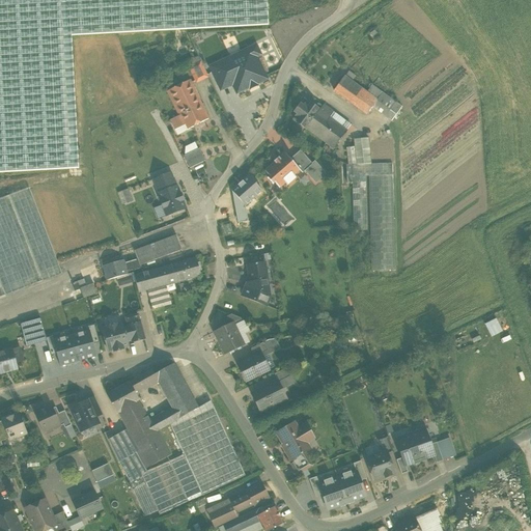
[(0,0),(0,172),(78,169),(71,36),(268,26),(266,0),(0,0)]
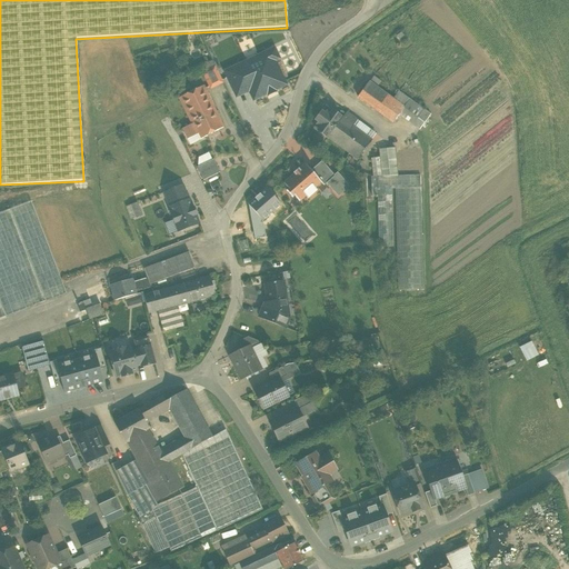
[(278,59),(273,49),(266,53),(268,57),(261,60),(263,66),(251,71),(249,66),(241,70),(240,70),(249,90),(253,100),(268,93),(268,95),(269,95),(268,91),(271,89),(273,92),(275,92),(273,90),(285,85),(273,61),(278,59)]
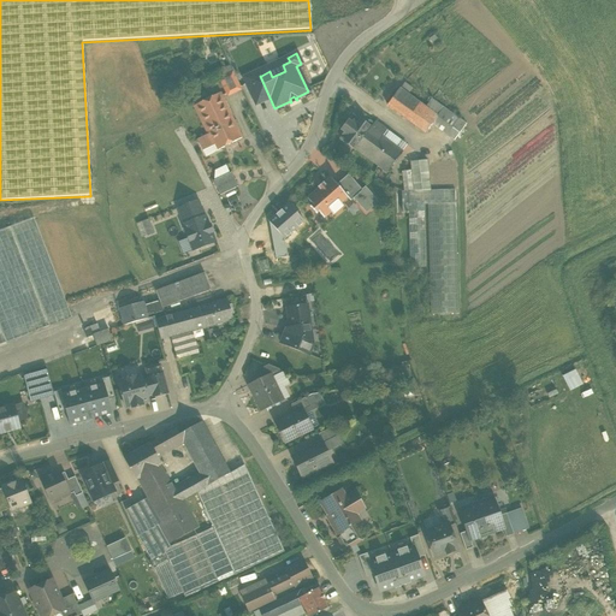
[(288,58),(259,71),(261,76),(270,71),(272,77),(285,71),(283,65),(290,61),(288,58)]
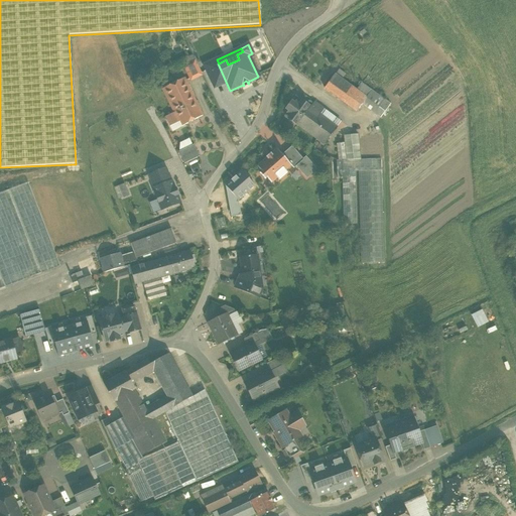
[(188,62),(186,57),(174,63),(177,70),(183,67),(190,82),(202,76),(195,59),(188,62)]
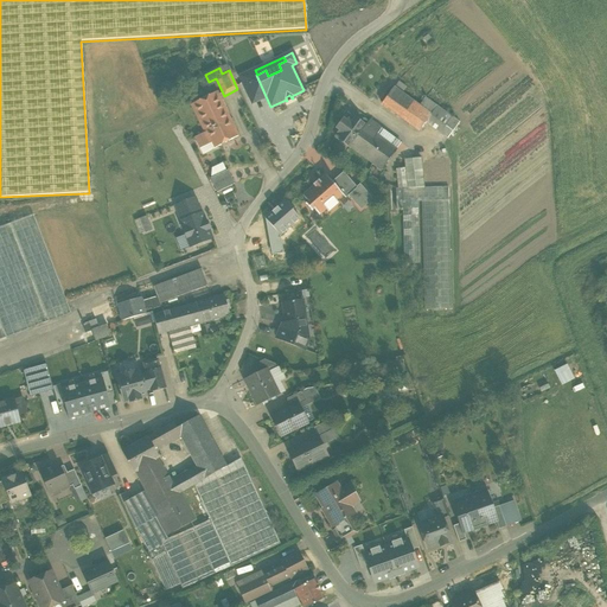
[(256,75),(257,75),(255,70),(241,77),(253,103),(266,96),(256,75)]
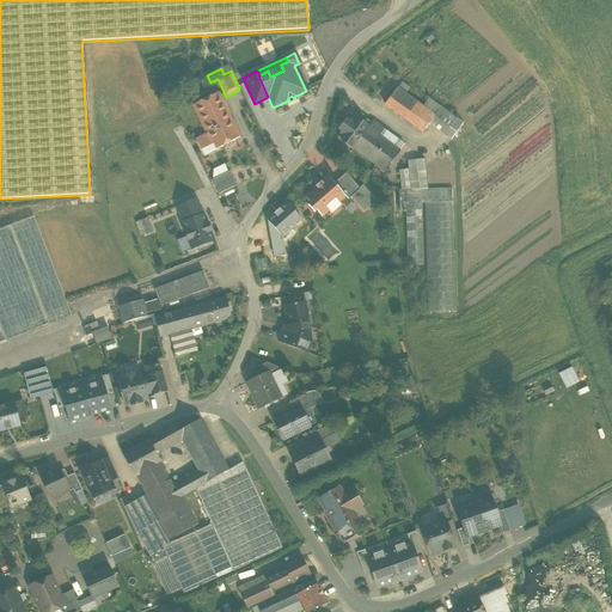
[(434,115),(397,87),(385,104),(422,132),(429,123),(434,116),(434,115)]
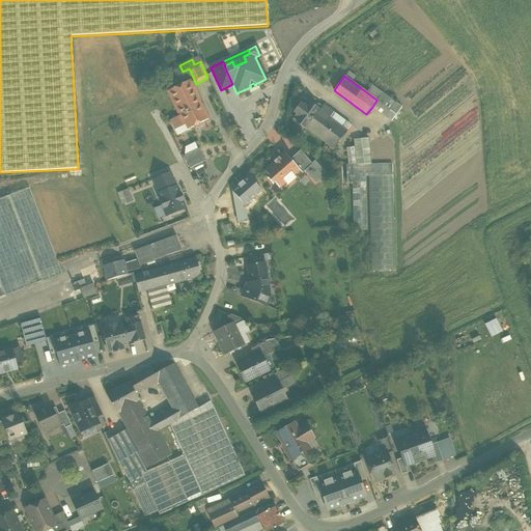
[(190,80),(167,91),(178,116),(179,116),(201,105),(190,80)]
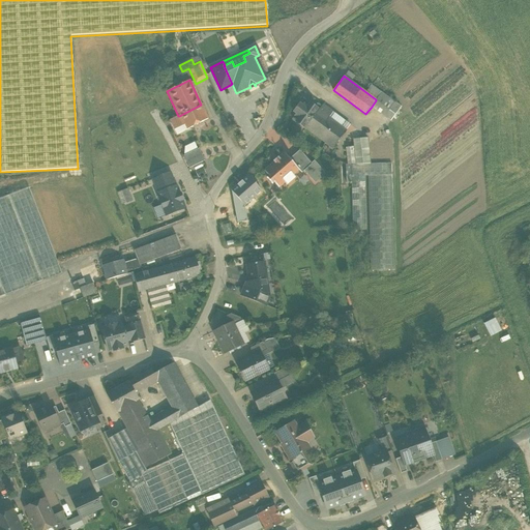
[(381,93),(376,99),(376,100),(372,107),(383,115),(392,101),(381,93)]
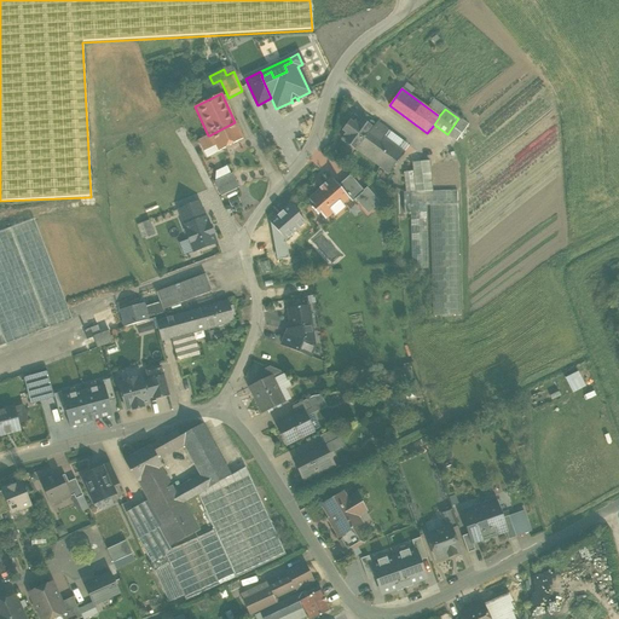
[(372,128),(358,119),(353,125),(350,122),(343,131),(347,133),(342,139),(357,150),(372,128)]
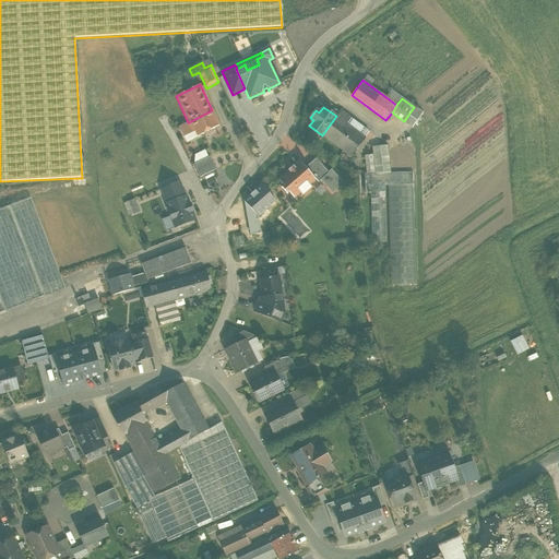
[(212,110),(189,122),(188,122),(179,127),(183,137),(193,132),(195,138),(219,126),(212,110)]
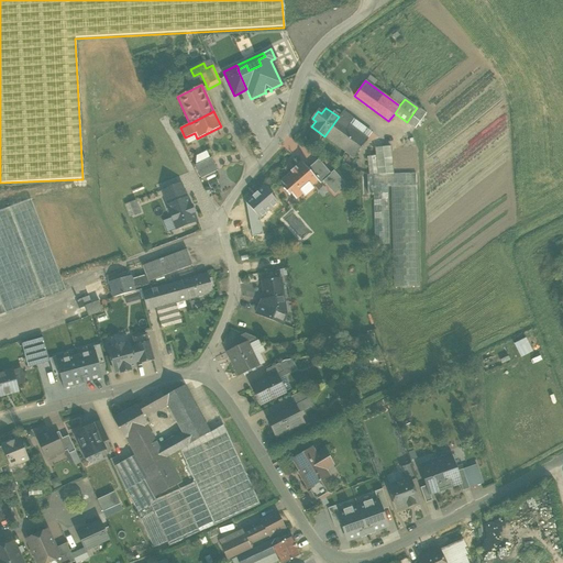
[(339,117),(324,136),(353,157),(367,139),(349,125),(353,119),(343,111),(339,117)]
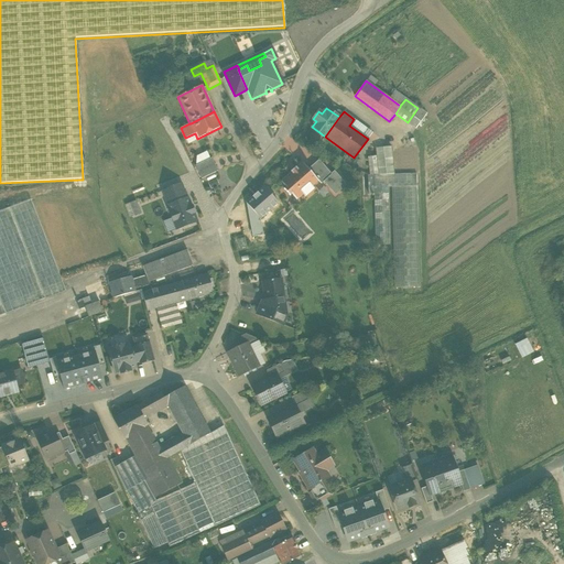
[(195,133),(185,138),(188,143),(197,139),(195,133)]
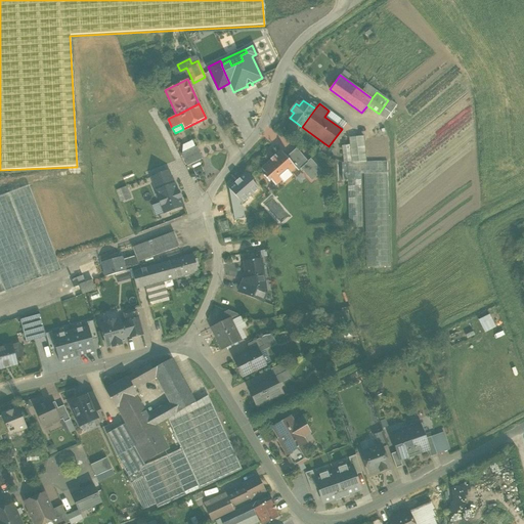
[(363,136),(348,137),(349,145),(351,163),(366,163),(363,136)]
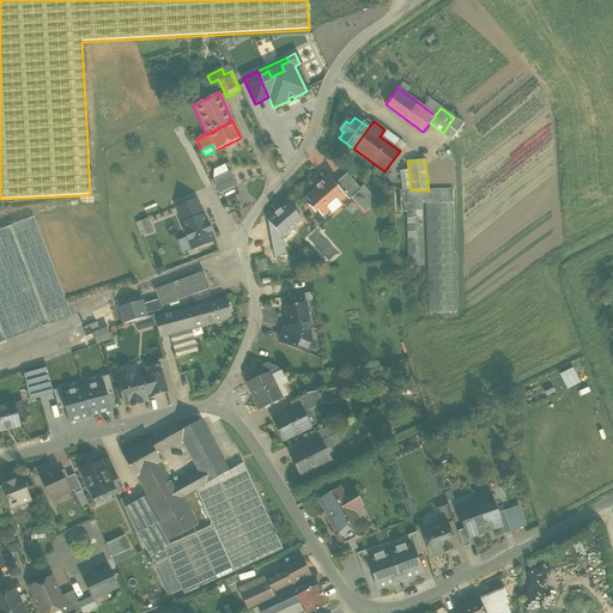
[(214,170),(213,180),(228,173),(224,165),(214,170)]
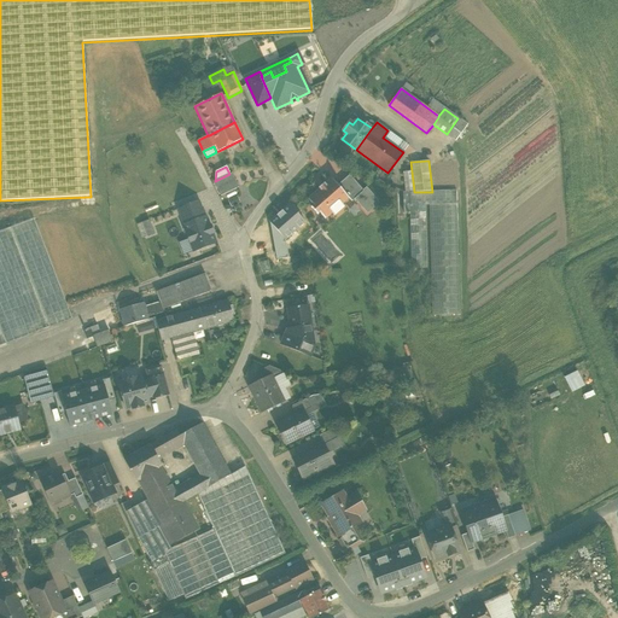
[(412,172),(403,173),(406,192),(414,192),(412,172)]
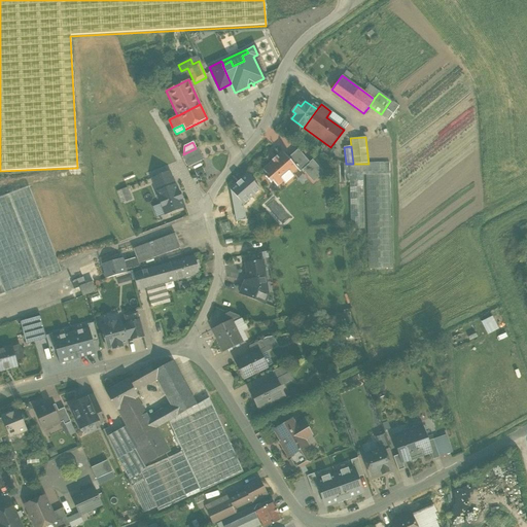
[(183,154),(182,155),(188,167),(204,160),(198,147),(196,148),(183,154)]
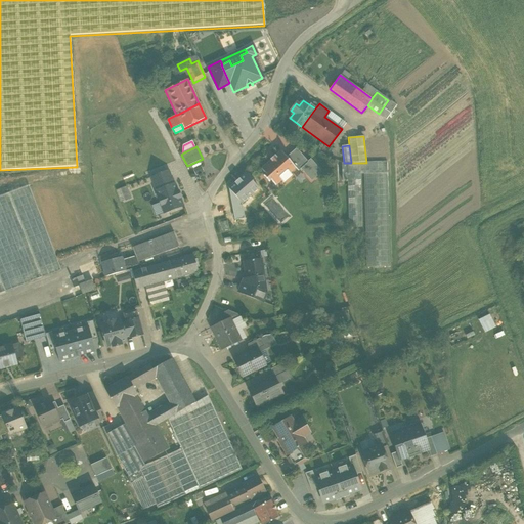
[(296,148),(287,157),(296,168),(298,171),(308,162),(296,148)]
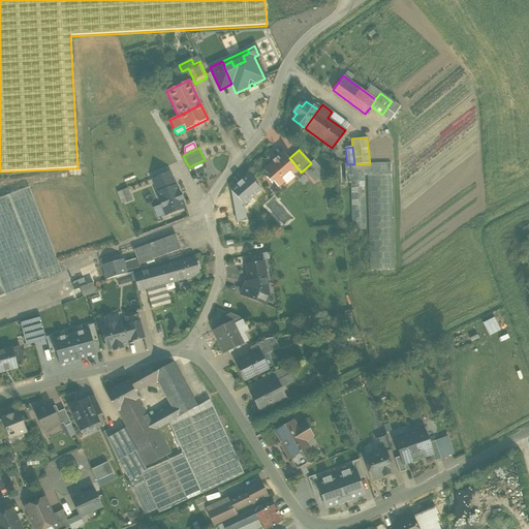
[(283,153),(278,157),(277,157),(273,161),(273,162),(263,170),(268,176),(266,178),(272,184),(274,182),(278,187),(284,182),(286,185),(294,177),(292,175),(299,169),(289,158),(283,153)]
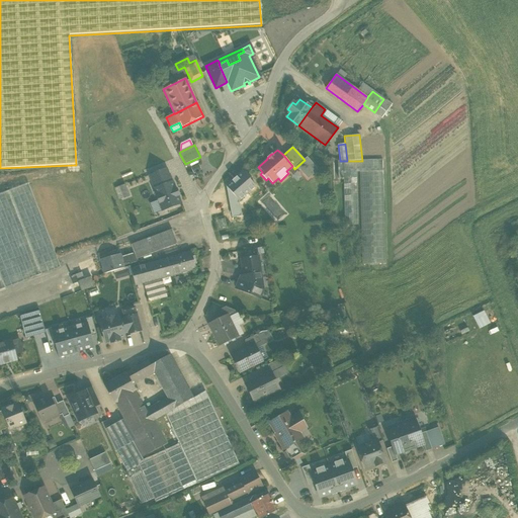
[(340,161),(338,161),(338,178),(341,178),(342,179),(343,179),(343,173),(357,172),(359,172),(382,171),(382,160),(362,161),(347,161),(340,161)]
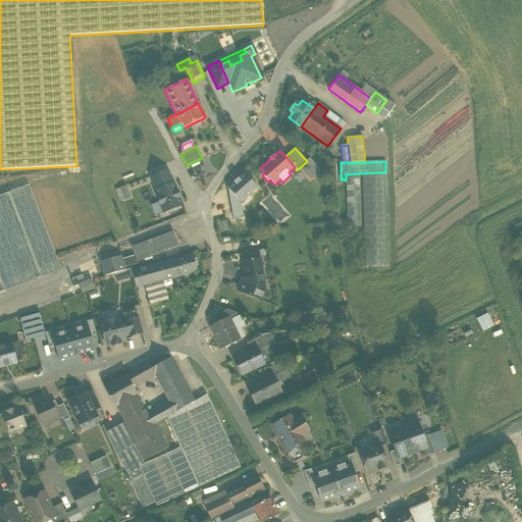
[(151,176),(156,191),(172,184),(167,170),(151,176)]
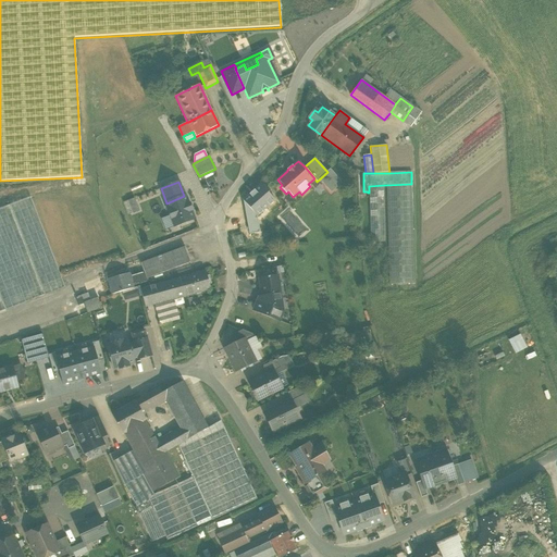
[(411,184),(386,185),(388,284),(415,283),(411,184)]
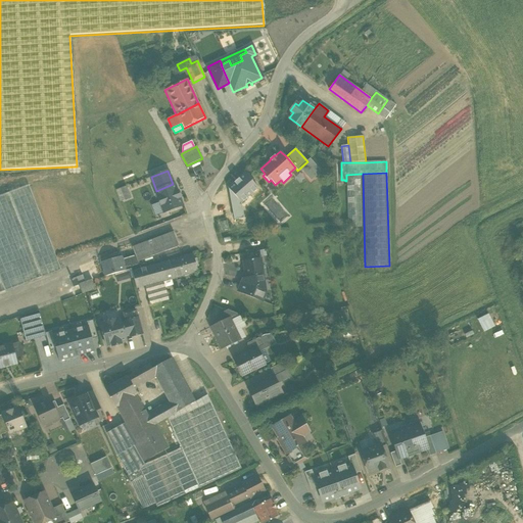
[(361,174),(346,175),(346,181),(347,227),(362,227),(361,174)]
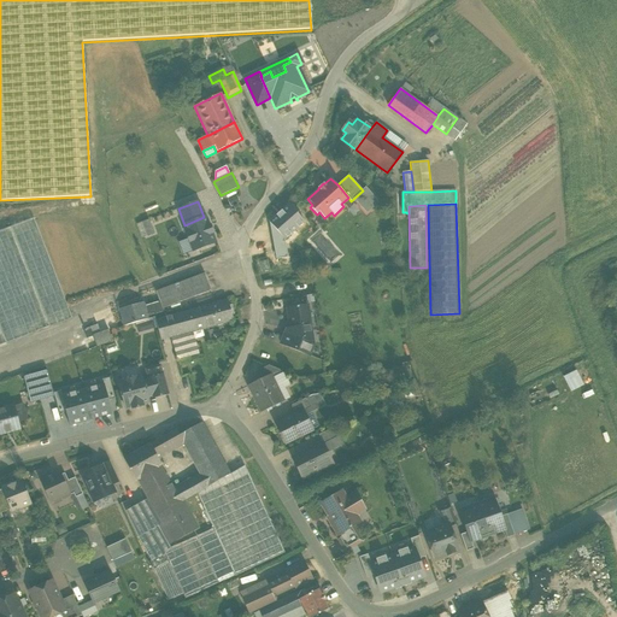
[(183,225),(193,251),(216,242),(212,234),(213,233),(210,225),(209,225),(205,217),(204,217),(184,225),(183,225)]
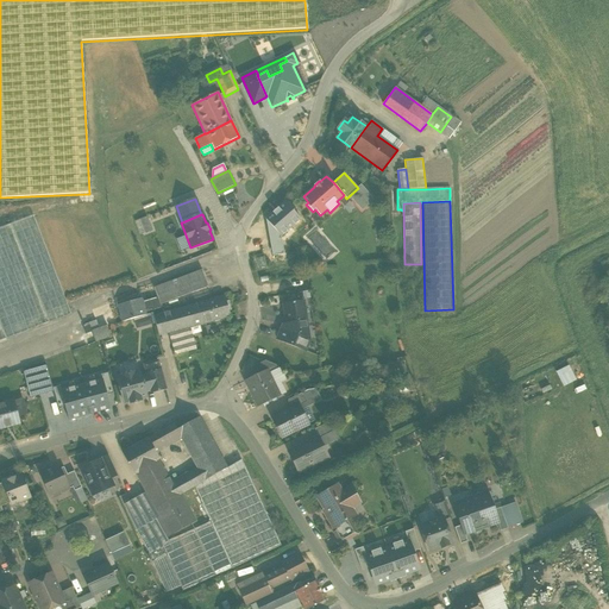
[(0,227),(0,339),(70,313),(32,215),(0,227)]
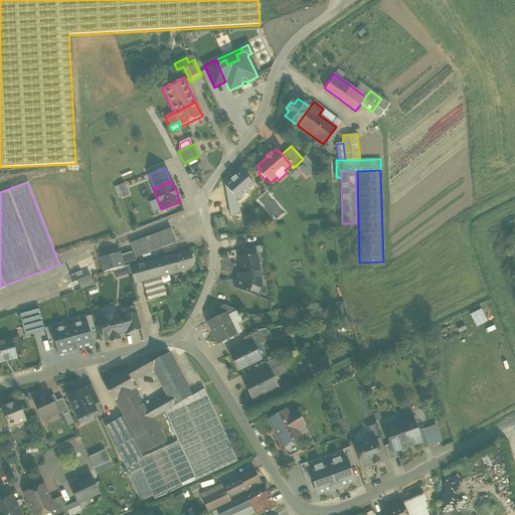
[(124,182),(113,185),(117,197),(128,194),(124,182)]
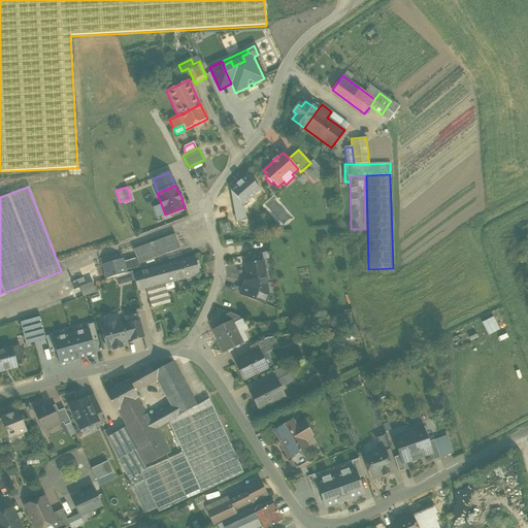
[(169,236),(154,242),(159,257),(174,250),(169,236)]
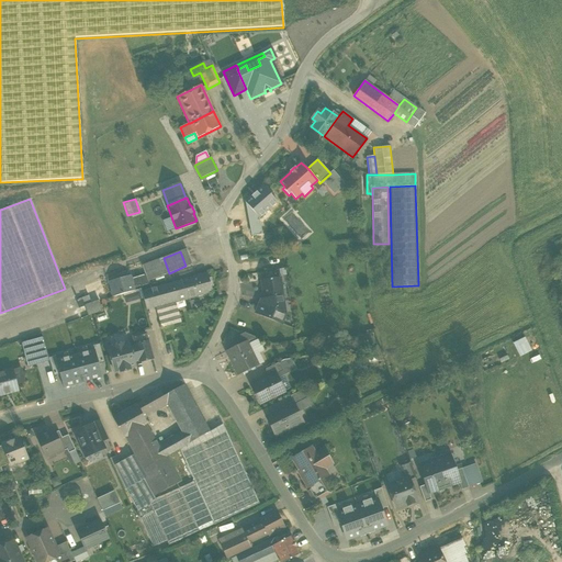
[(164,258),(143,266),(146,276),(148,281),(169,273),(164,258)]
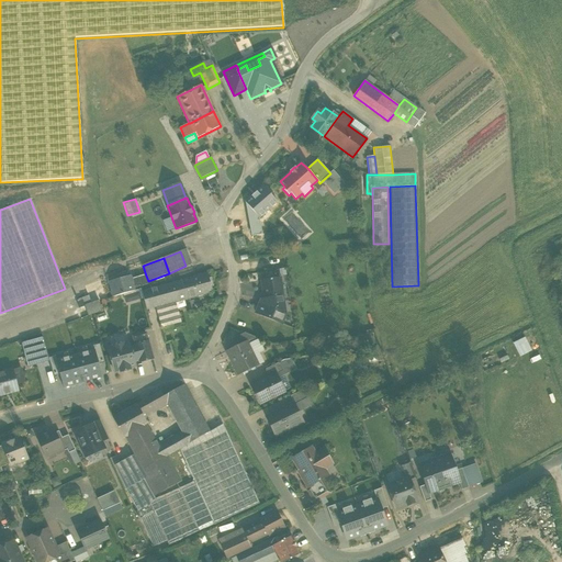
[(208,273),(180,281),(181,281),(172,283),(177,302),(178,302),(213,292),(208,273)]
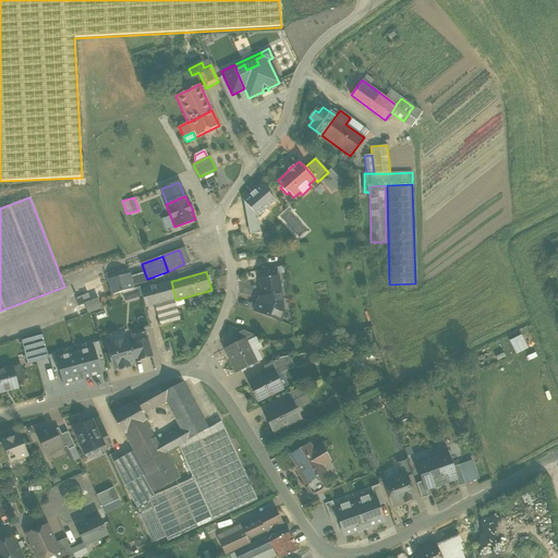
[(145,274),(137,276),(140,283),(147,281),(147,279),(145,274)]
